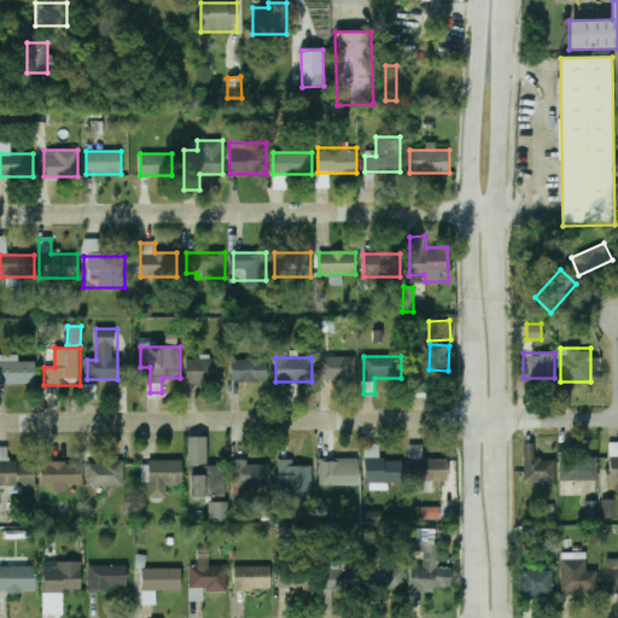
[(357,357),(319,357),(319,382),(357,382),(357,357)]
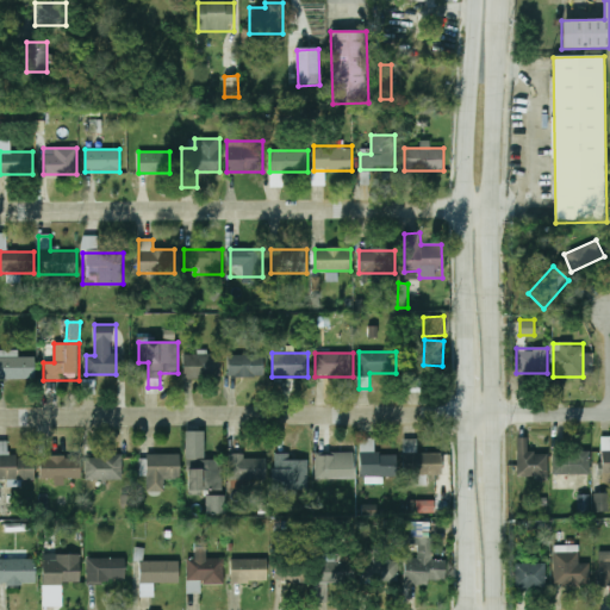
[(185,354),(185,377),(221,377),(221,354),(185,354)]
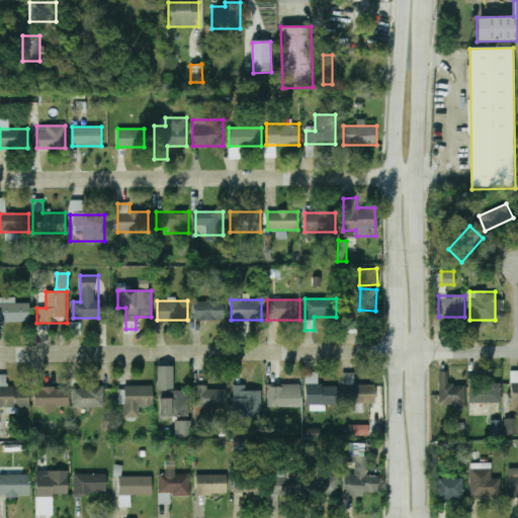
[(224,301),(194,301),(194,320),(224,320),(224,301)]
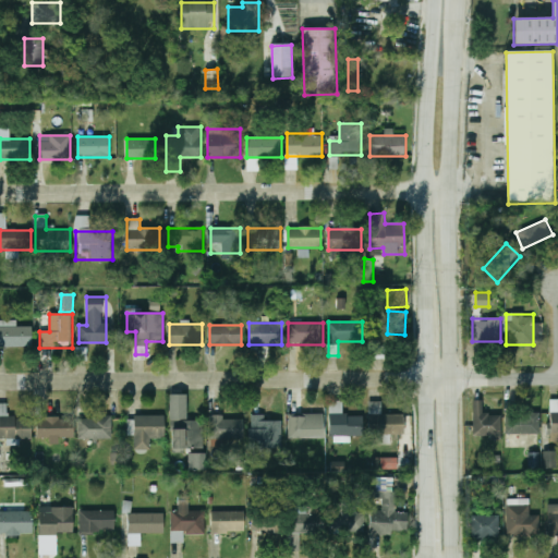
[(0,347),(32,347),(32,326),(0,326),(0,347)]
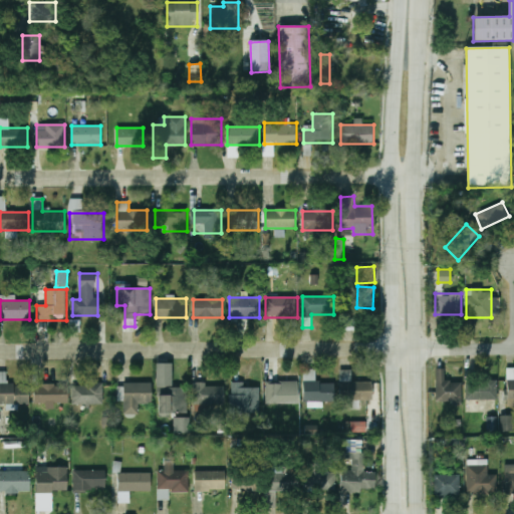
[(461,381),(444,381),(444,369),(436,369),(436,403),(461,403),(461,381)]
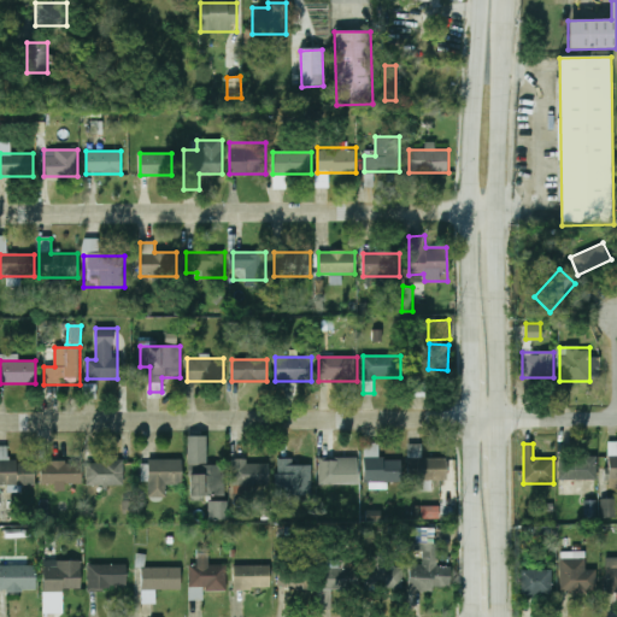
[(448,458),(422,458),(422,446),(409,446),(409,481),(448,481),(448,458)]
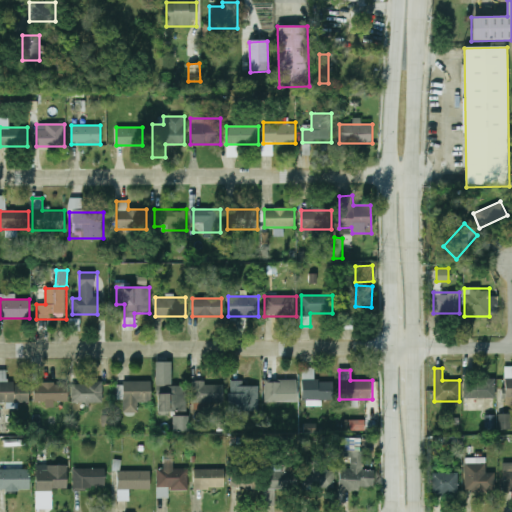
[(7,371),(0,371),(0,402),(28,402),(28,383),(7,383),(7,371)]
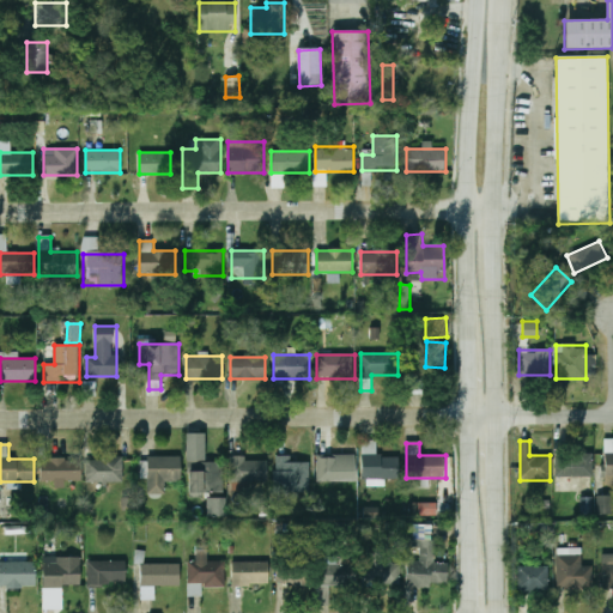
[(399,455),(363,455),(363,479),(399,479),(399,455)]
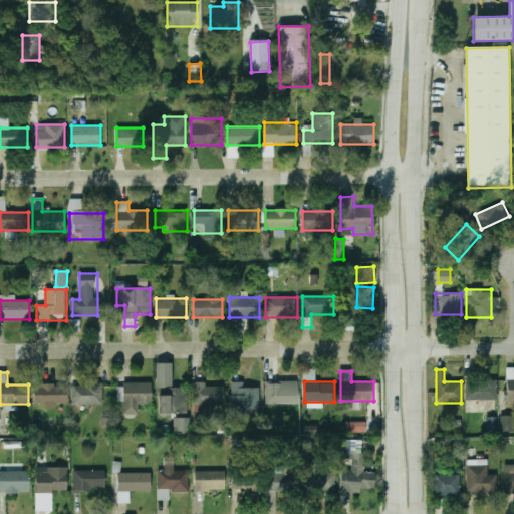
[(497,382),(466,382),(466,400),(497,400),(497,382)]
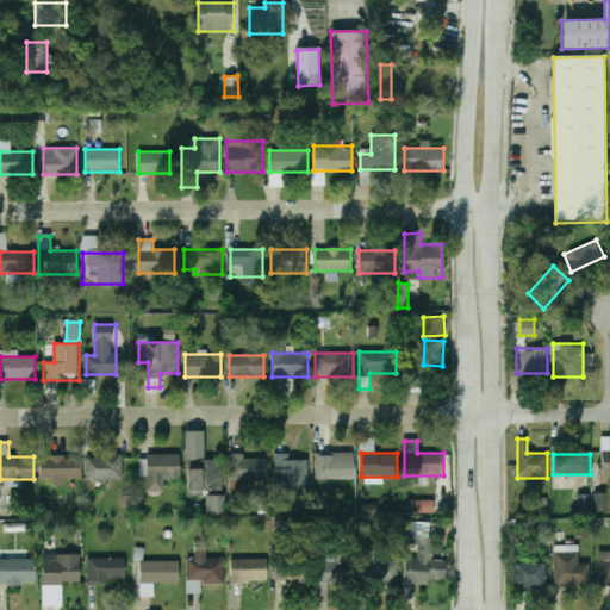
[(122,480),(122,455),(86,455),(86,480),(122,480)]
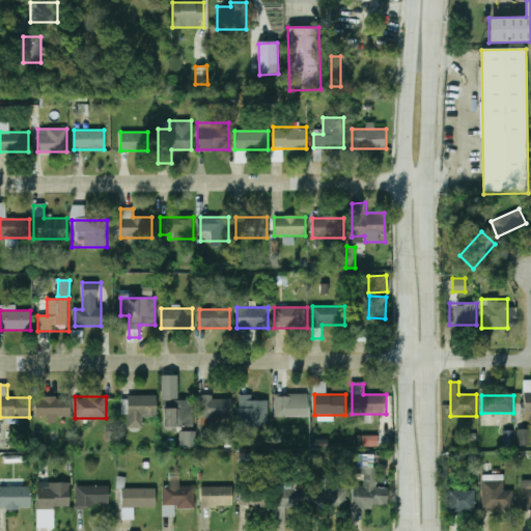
[(143,417),(157,417),(157,396),(128,396),(128,428),(143,428),(143,417)]
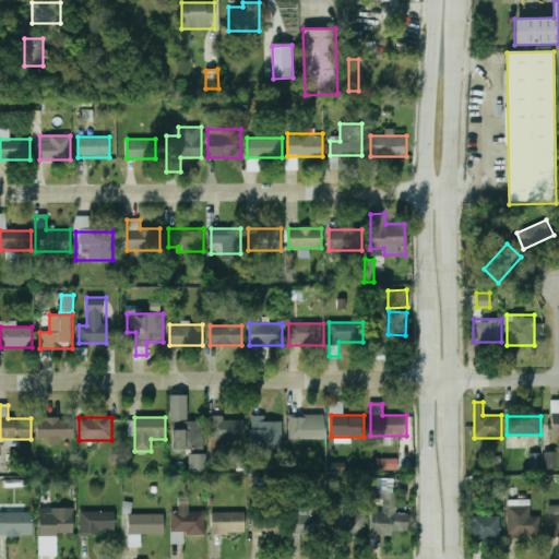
[(204,449),(204,417),(171,417),(171,449),(204,449)]
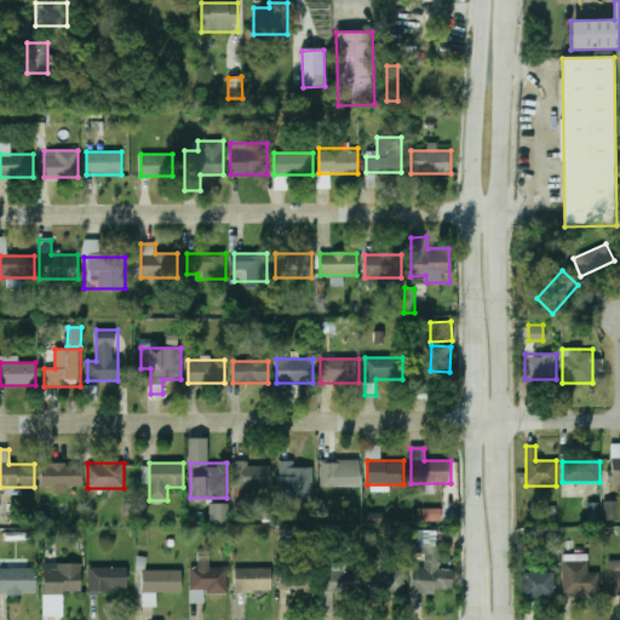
[(313,498),(313,463),(280,463),(280,498),(313,498)]
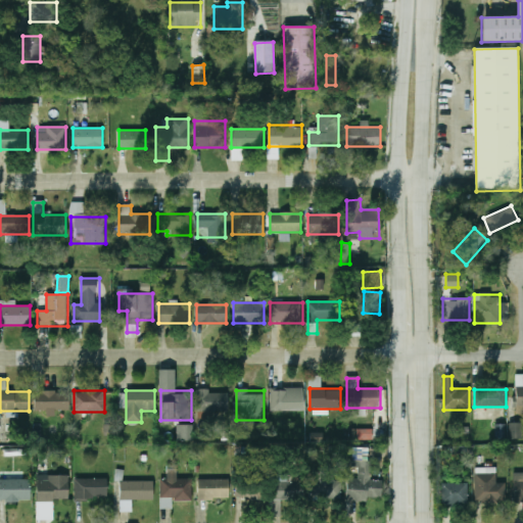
[(35,411),(68,411),(68,391),(35,391),(35,411)]
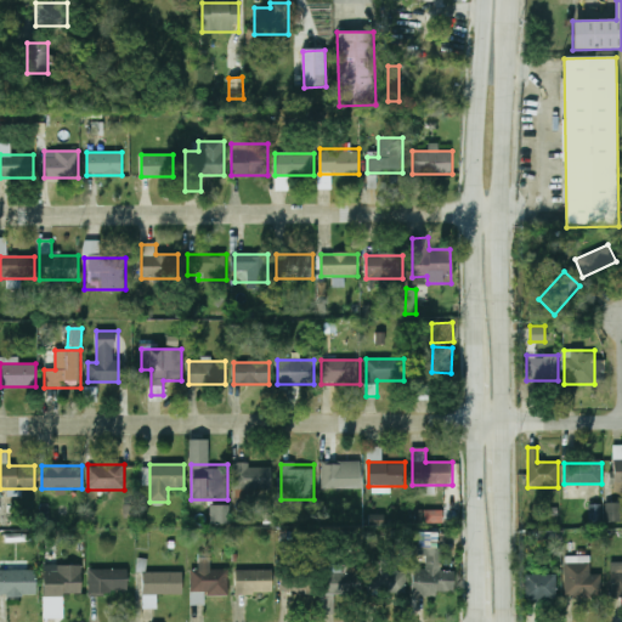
[(271,490),(271,465),(235,465),(235,490),(271,490)]
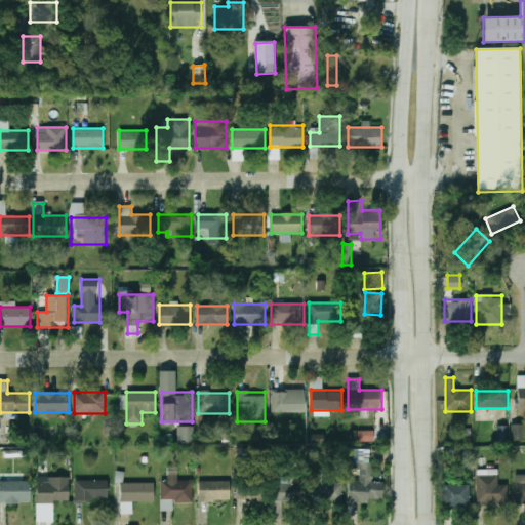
[(305,412),(306,393),(273,393),(273,412),(305,412)]
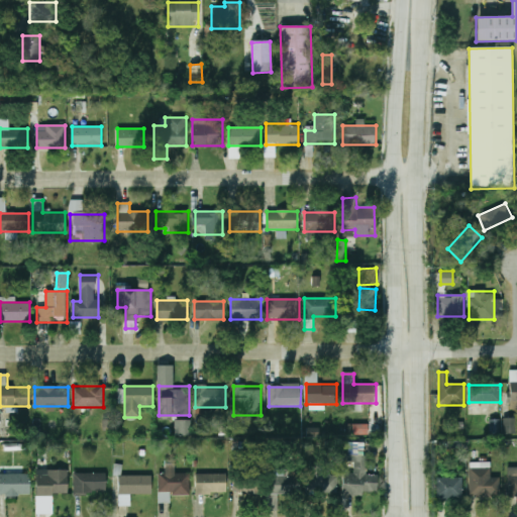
[(503,433),(516,433),(516,417),(503,418),(503,433)]
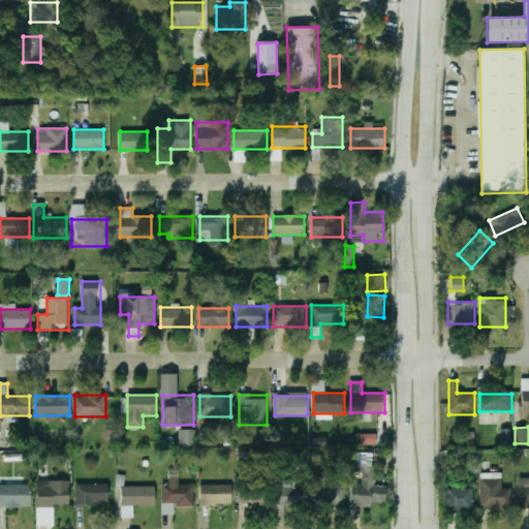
[(195,445),(195,430),(178,429),(178,445),(195,445)]
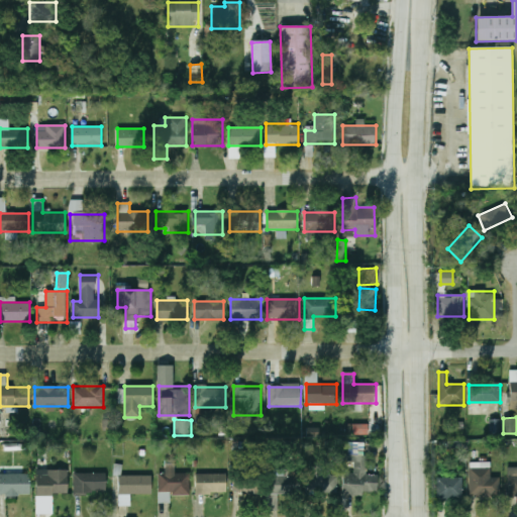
[(489,433),(500,433),(500,419),(489,419),(489,433)]
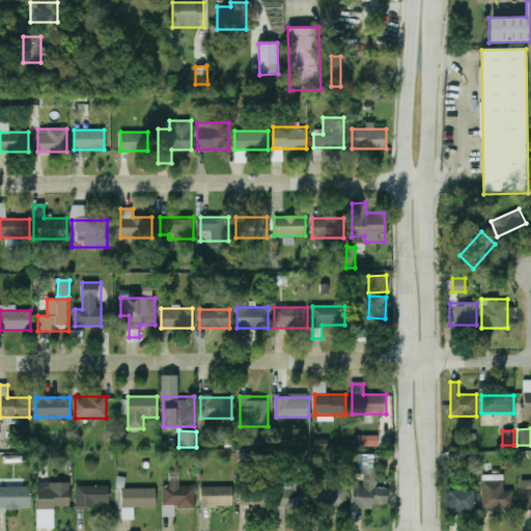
[(379,436),(362,435),(362,446),(378,446),(379,436)]
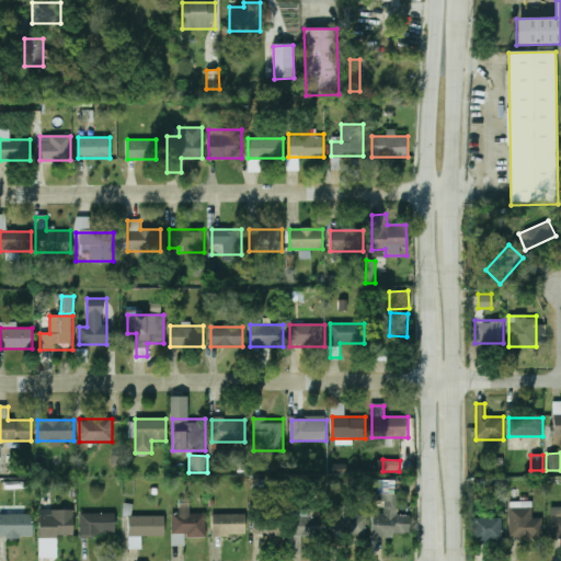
[(374,513),(373,536),(410,538),(411,515),(399,515),(400,494),(386,494),(385,514),(374,513)]
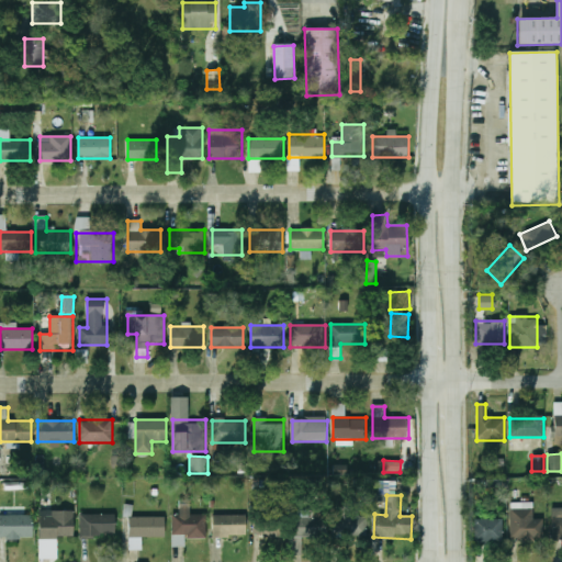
[(368,537),(368,517),(356,517),(356,506),(333,506),(333,537),(368,537)]
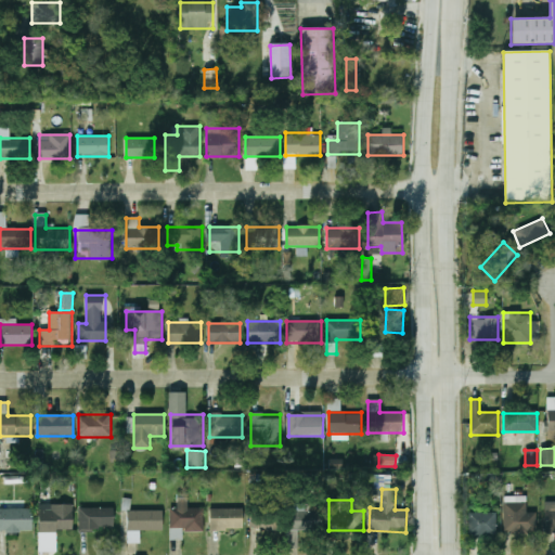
[(537,533),(537,513),(527,513),(527,502),(504,502),(504,533),(537,533)]
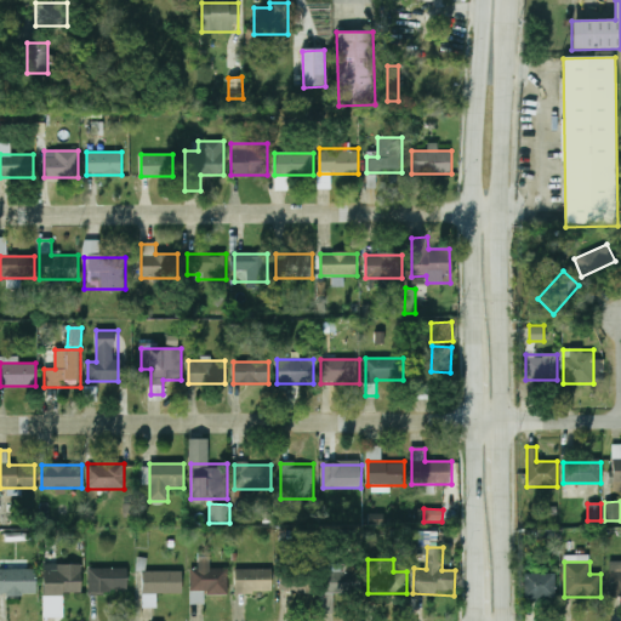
[(620,562),(610,562),(610,596),(620,596),(620,562)]
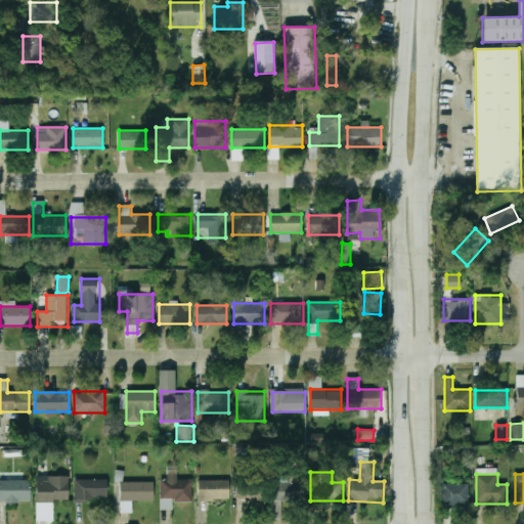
[(304,475),(274,475),(274,504),(304,504),(304,475)]
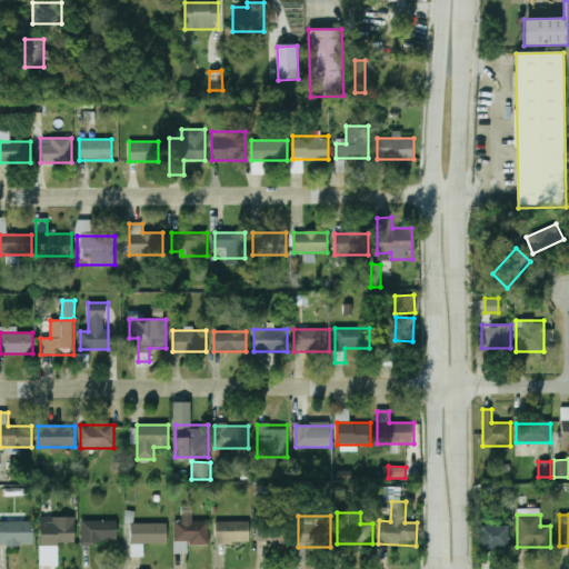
[(75,518),(40,518),(40,545),(75,545),(75,518)]
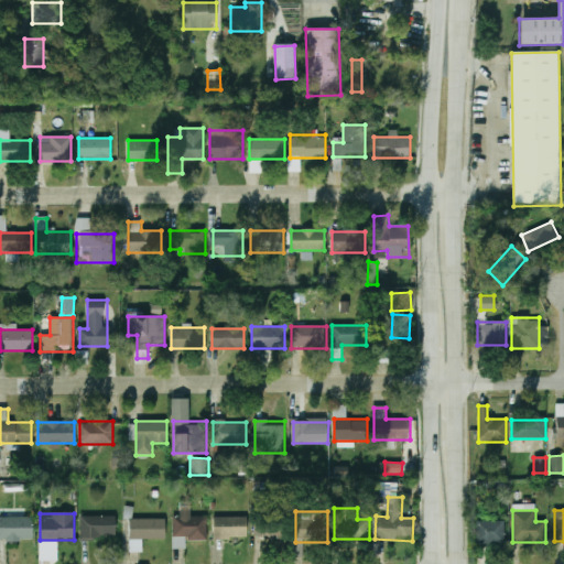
[(185,539),(207,539),(207,519),(191,519),(191,514),(173,514),(173,548),(185,548),(185,539)]
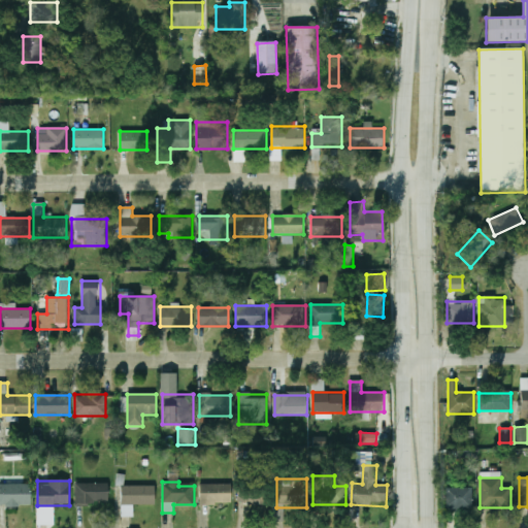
[(230,504),(231,484),(199,483),(199,503),(230,504)]
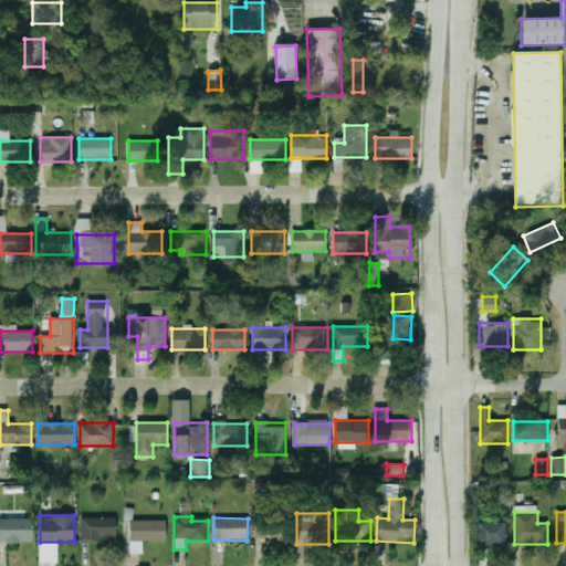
[(0,542),(33,542),(33,519),(0,519),(0,542)]
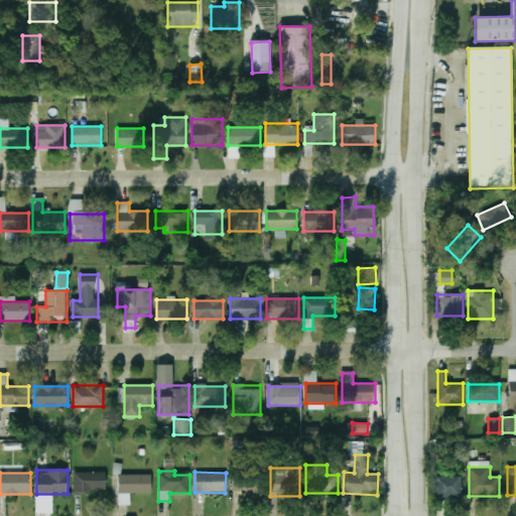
[(107,473),(74,473),(74,493),(107,493),(107,473)]
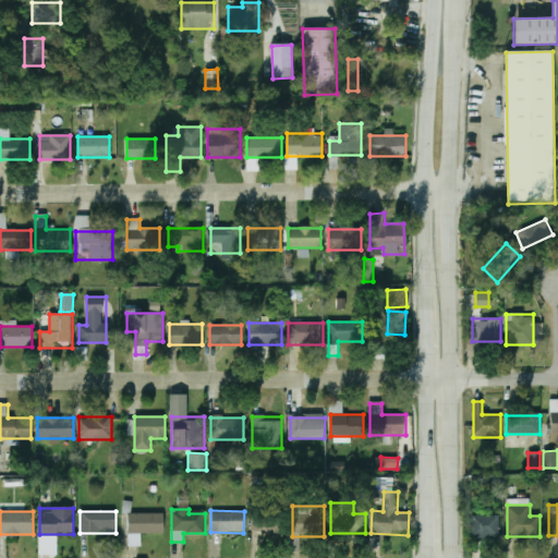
[(129,545),(141,545),(141,533),(165,533),(165,513),(129,513),(129,545)]
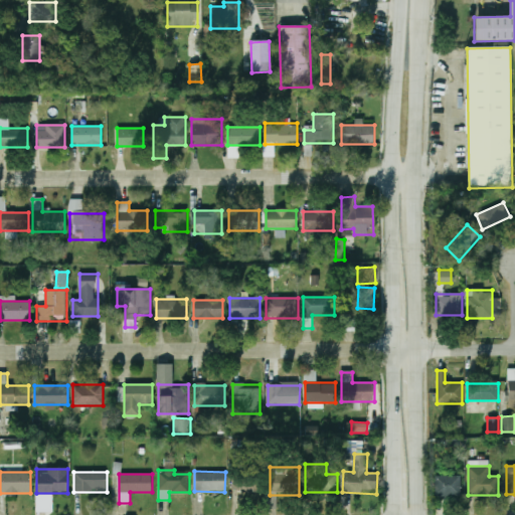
[(461,476),(435,476),(435,497),(461,497),(461,476)]
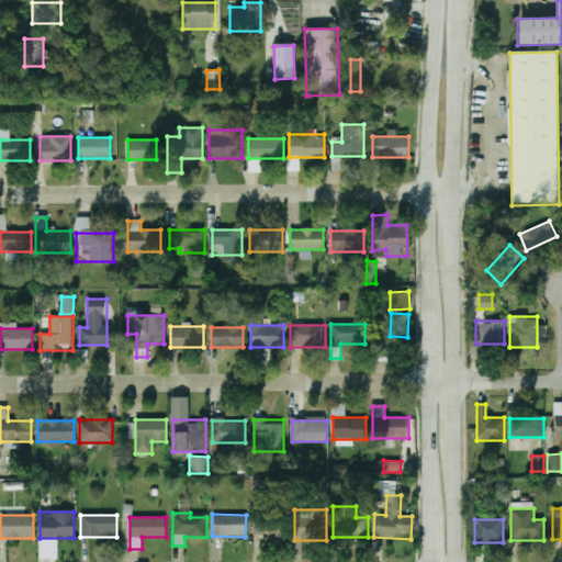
[(255,535),(267,535),(267,542),(288,541),(287,520),(254,521),(255,535)]
